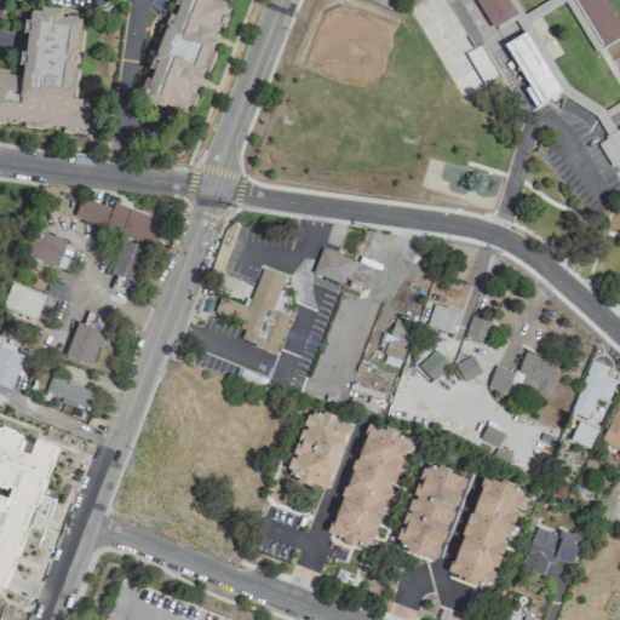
[(193,115),(223,0),(172,0),(145,103),(193,115)]
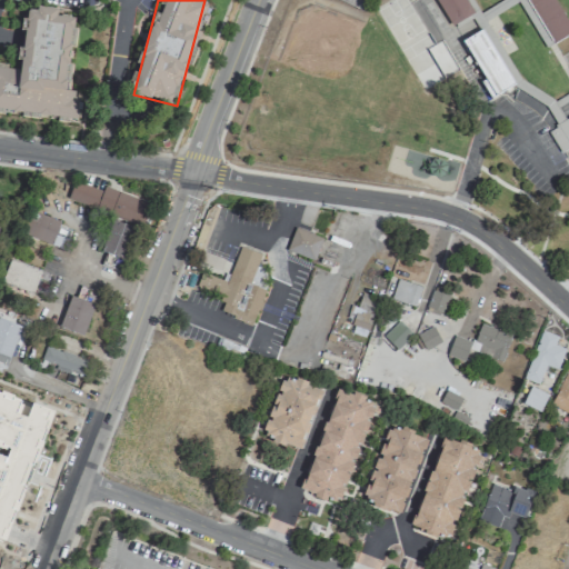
[(435,0),(451,27),(476,11),(469,0),(435,0)]
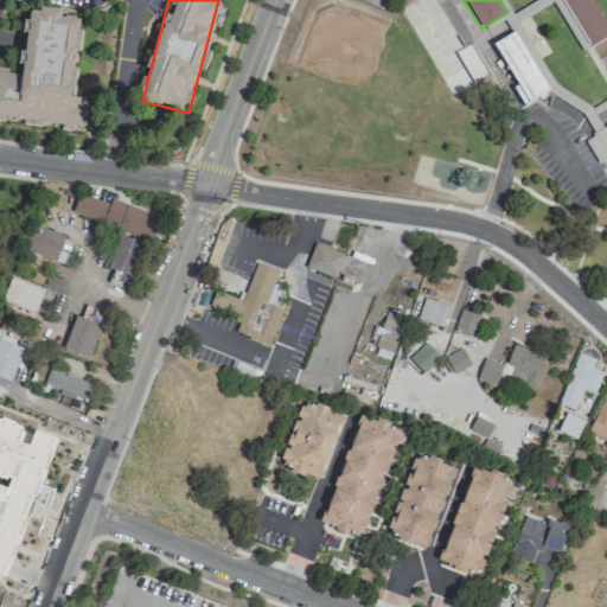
[(606,37),(606,34),(587,0),(561,0),(587,48),(606,37)]
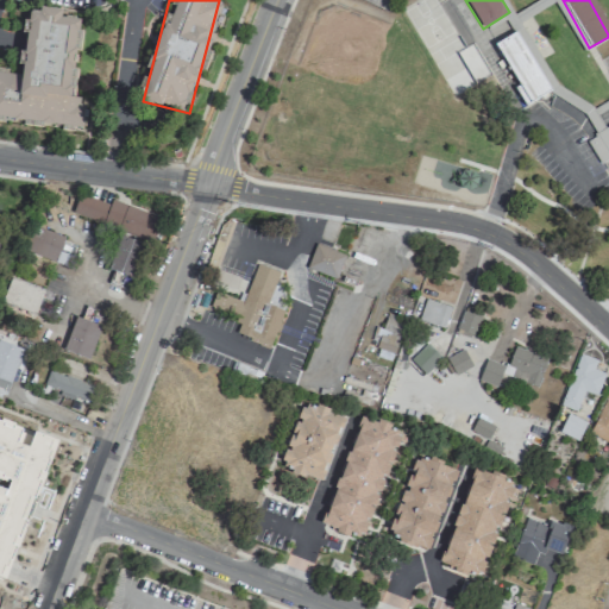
[(0,117),(82,127),(86,100),(71,99),(81,19),(61,17),(61,11),(27,7),(19,73),(0,70),(0,117)]
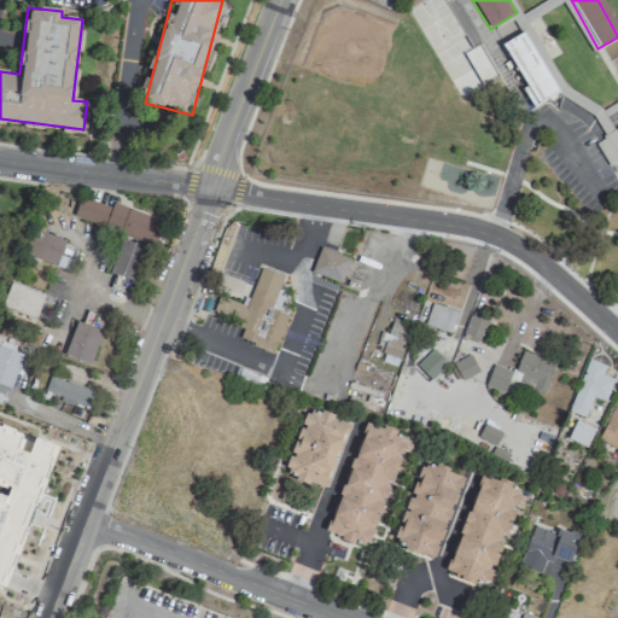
[(522,89),(531,108),(558,93),(536,52),(541,50),(530,29),(502,44),(525,87),(522,89)]
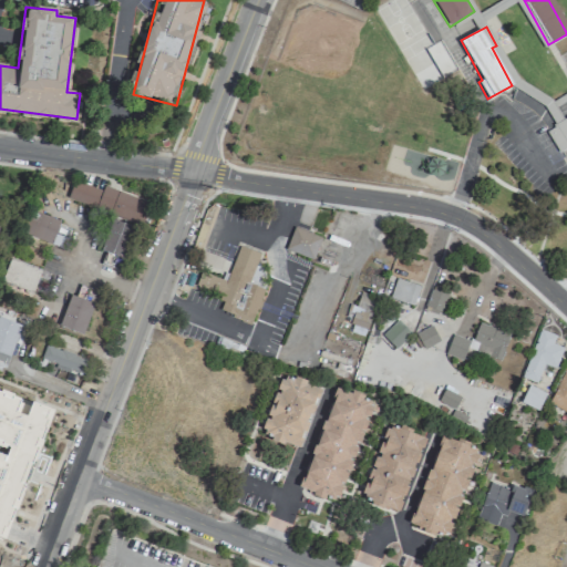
[(558,153),(566,147),(566,117),(545,130),(558,153)]
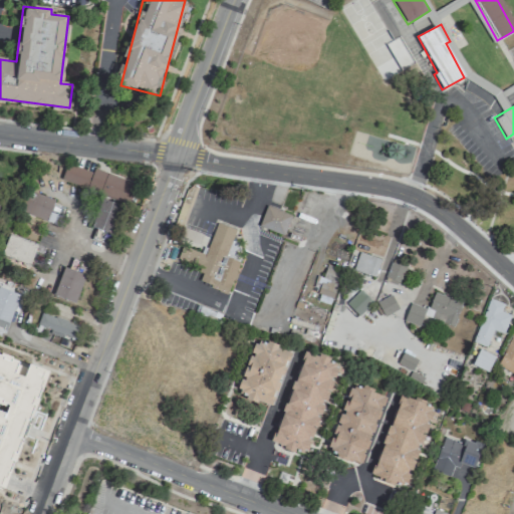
[(67,162),(61,182),(127,201),(134,181),(67,162)]
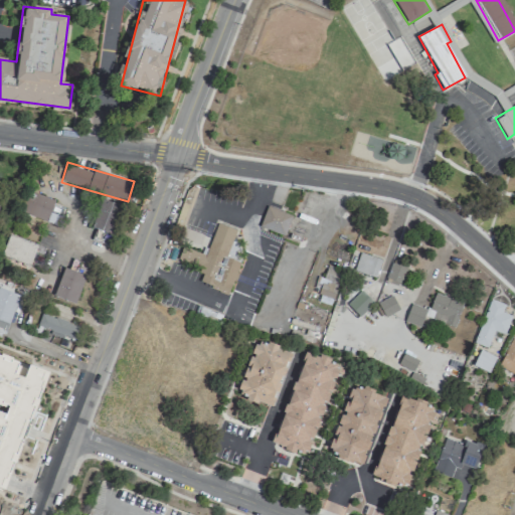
[(55,200),(25,191),(19,212),(48,221),(55,200)]
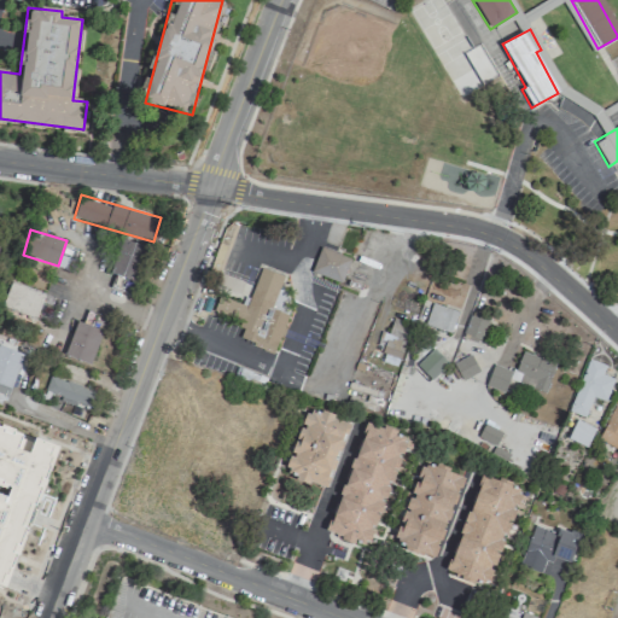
[(110,273),(132,280),(143,248),(121,240),(110,273)]
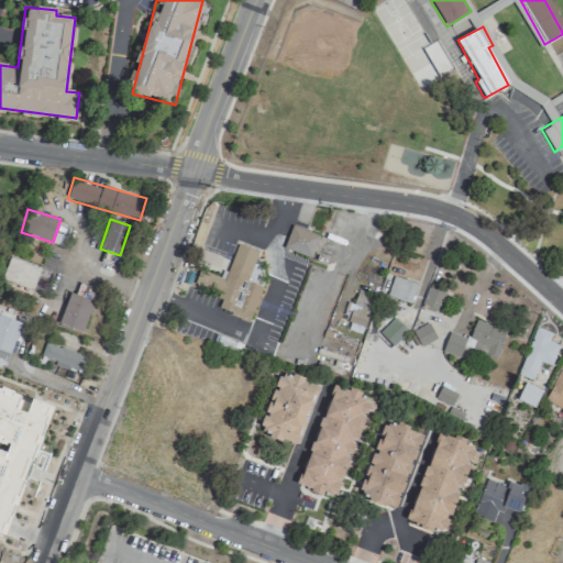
[(310,257),(319,235),(293,225),(284,247),(310,257)]
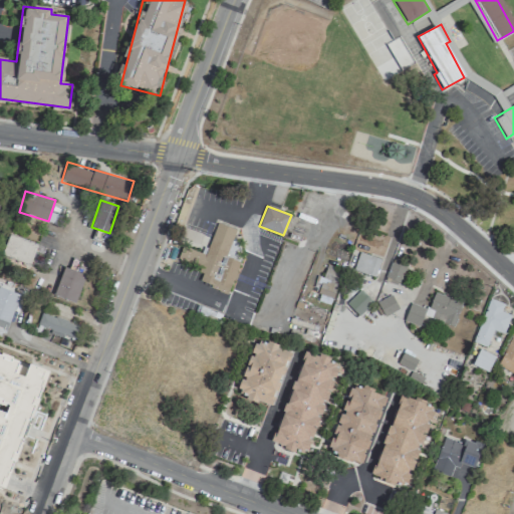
[(228,293),(240,261),(232,258),(238,242),(233,240),(236,230),(217,223),(206,255),(182,246),(177,259),(203,269),(198,282),(228,293)]
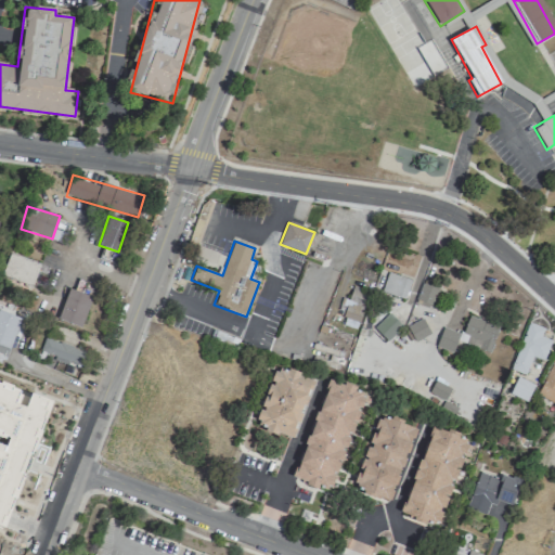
[(1,275),(33,287),(41,265),(10,253),(1,275)]
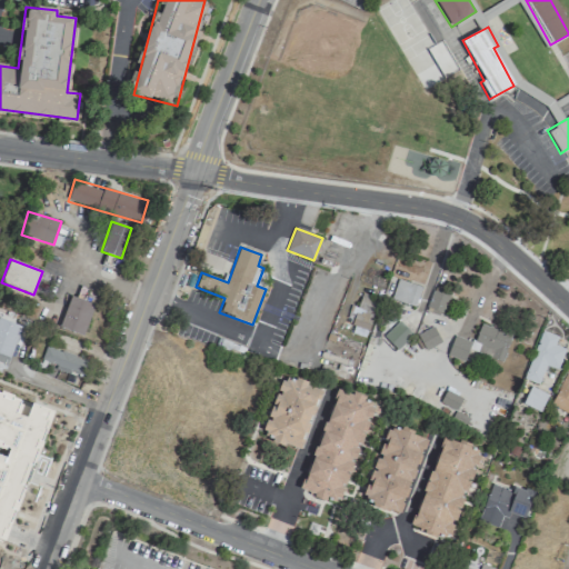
[(416,306),(421,287),(398,279),(391,299),(416,306)]
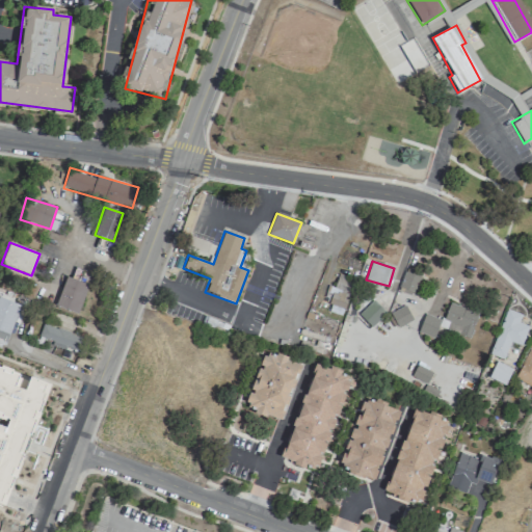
[(399,289),(414,294),(421,272),(406,267),(399,289)]
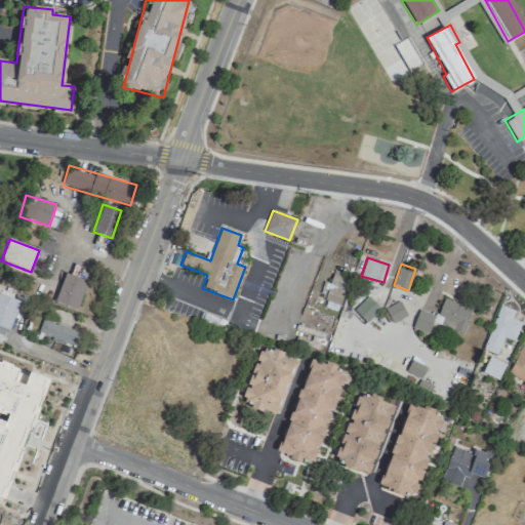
[(321,305),(336,311),(351,277),(335,271),(321,305)]
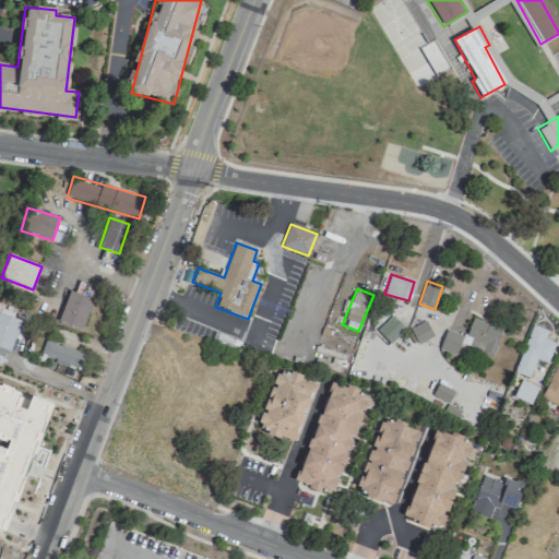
[(80,330),(93,300),(71,290),(58,320),(80,330)]
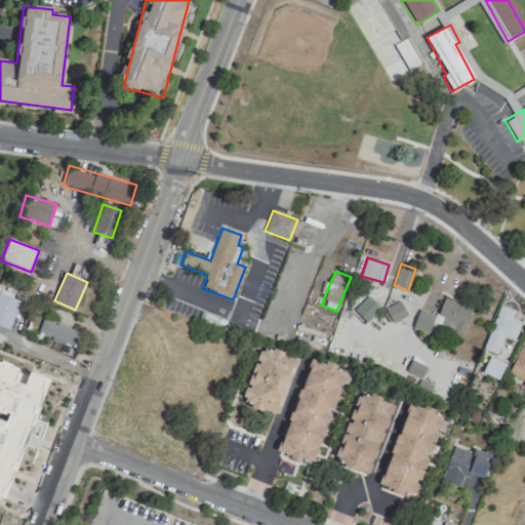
[(21,300),(0,292),(0,335),(7,338),(21,300)]
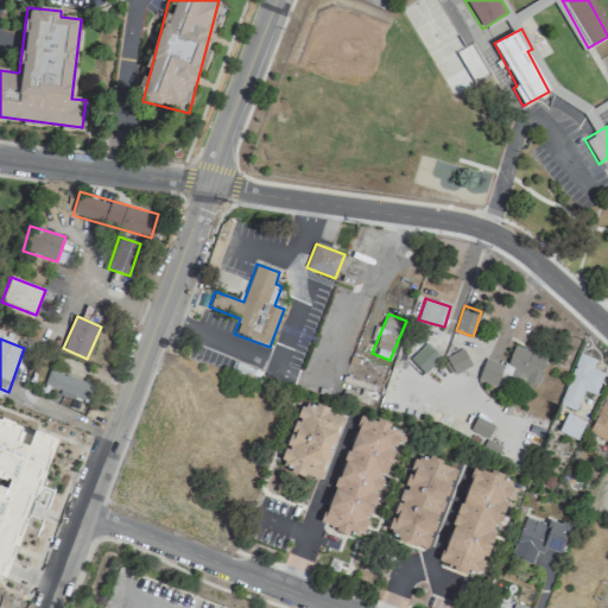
[(411,360),(424,373),(441,356),(426,343),(411,360)]
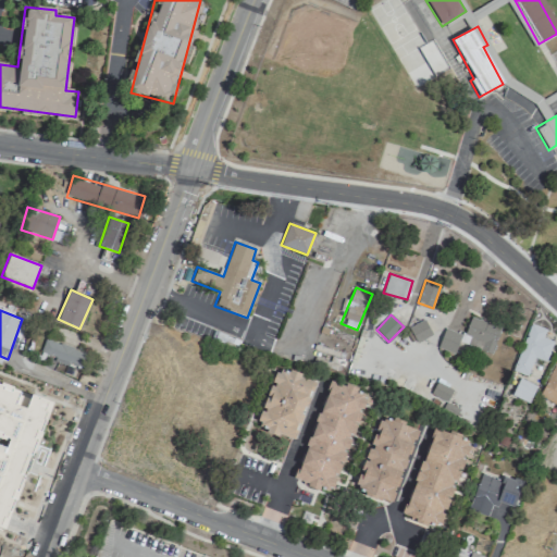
[(492,354),(502,324),(471,314),(465,335),(444,329),(438,348),(455,353),(458,343),(492,354)]
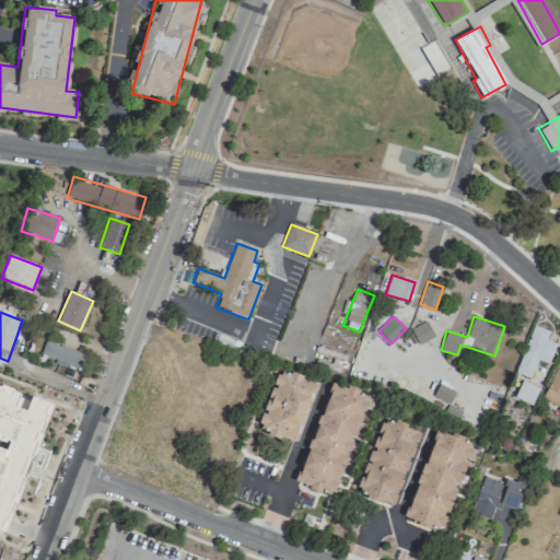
[(409,331),(420,346),(434,334),(424,321),(409,331)]
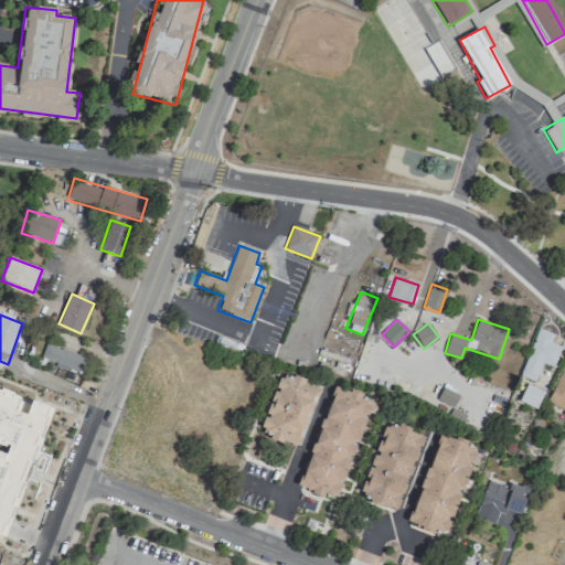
[(520,376),(535,382),(540,369),(551,373),(561,347),(552,343),(555,334),(537,328),(520,376)]
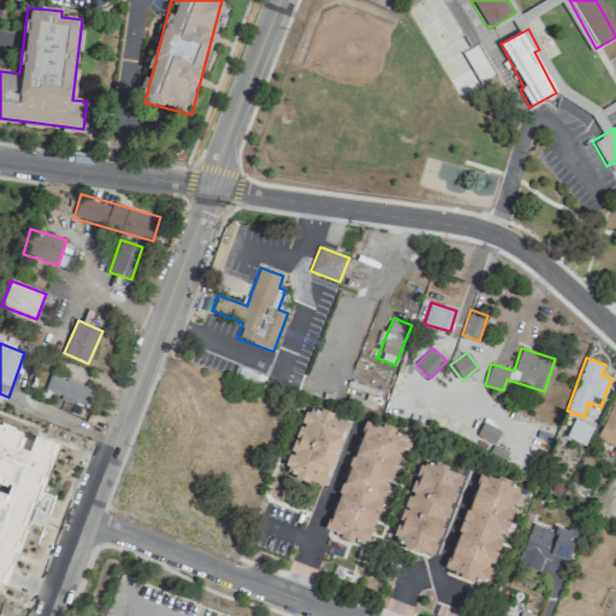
[(89,406),(94,388),(49,375),(45,392),(89,406)]
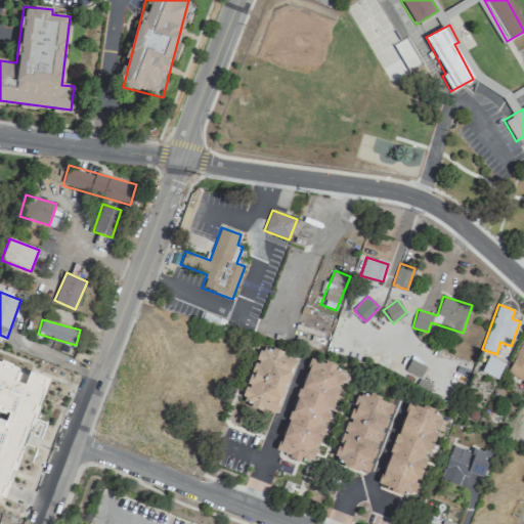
[(523,380),(523,336),(508,374),(523,380)]
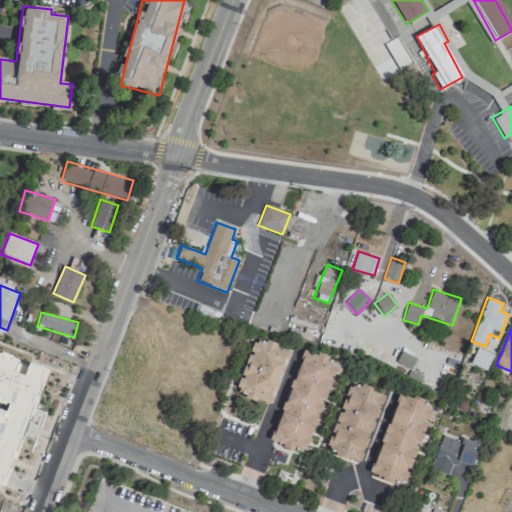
[(235,394),(271,406),(290,348),(254,336),(235,394)]
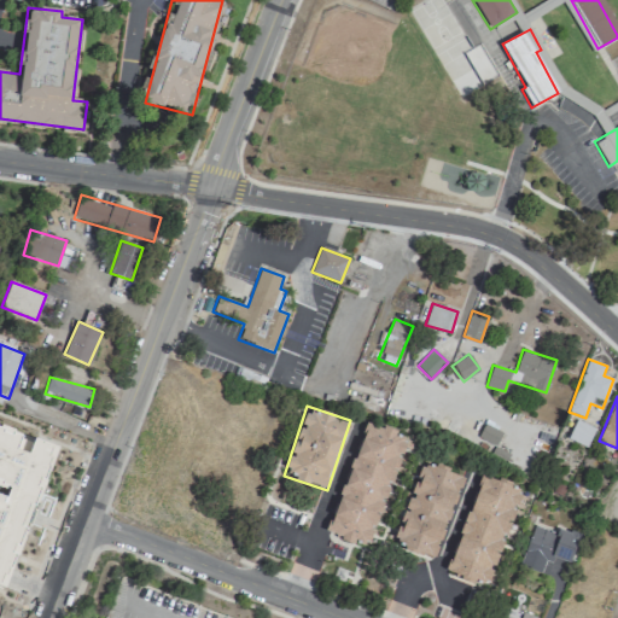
[(327,534),(369,548),(408,435),(366,420),(327,534)]
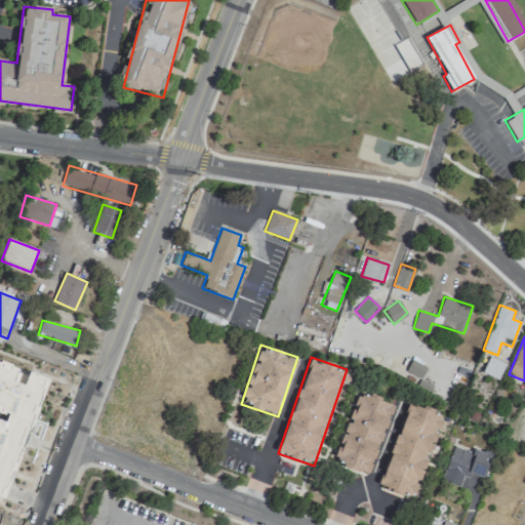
[(498,379),(506,364),(490,357),(482,372),(498,379)]
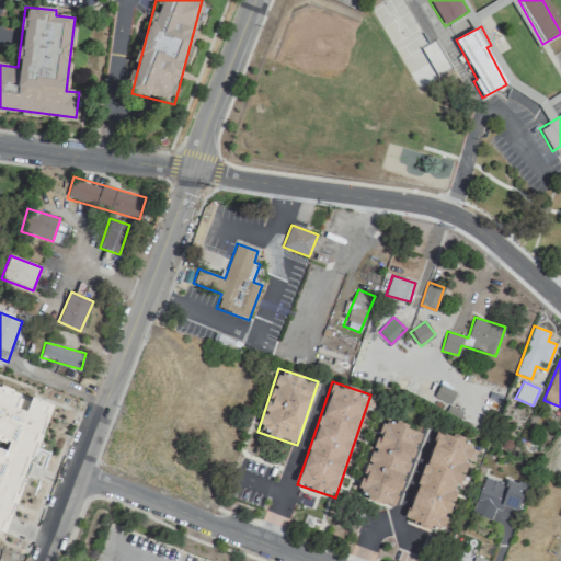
[(457,391),(442,382),(434,396),(449,404),(457,391)]
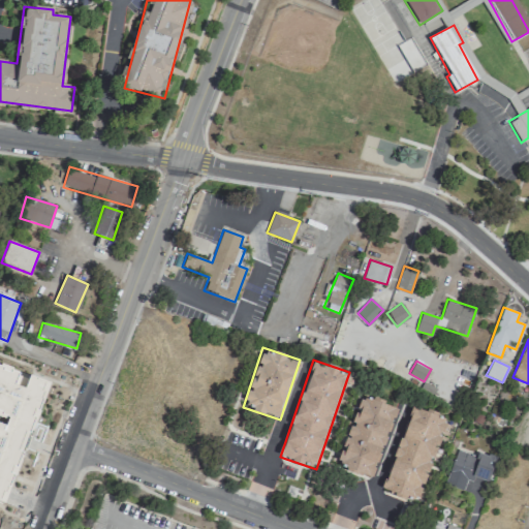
[(0,499),(2,500),(49,382),(0,365),(0,416),(5,419),(3,425),(0,424),(0,499)]
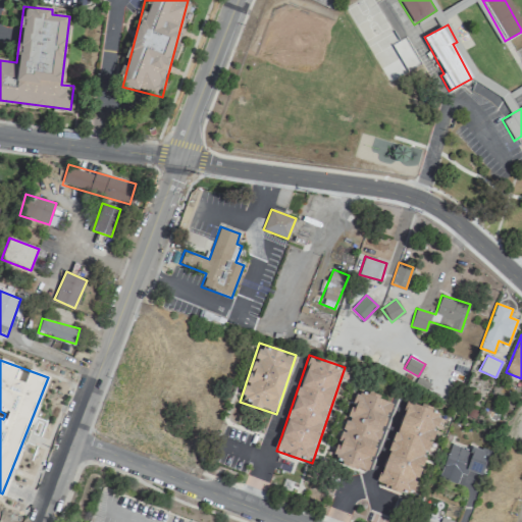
[(331,460),(367,472),(392,402),(356,389),(331,460)]
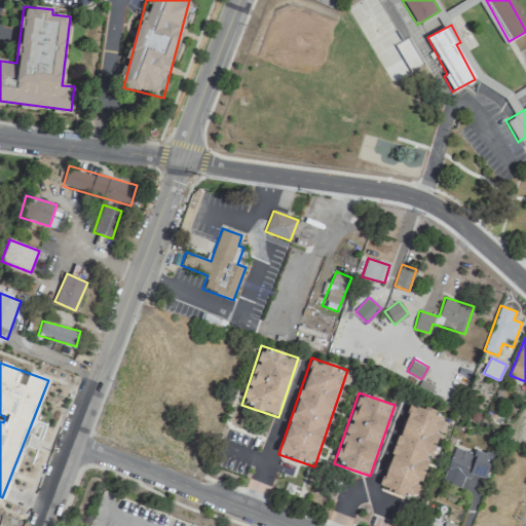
[(382,489),(419,499),(443,414),(406,404),(382,489)]
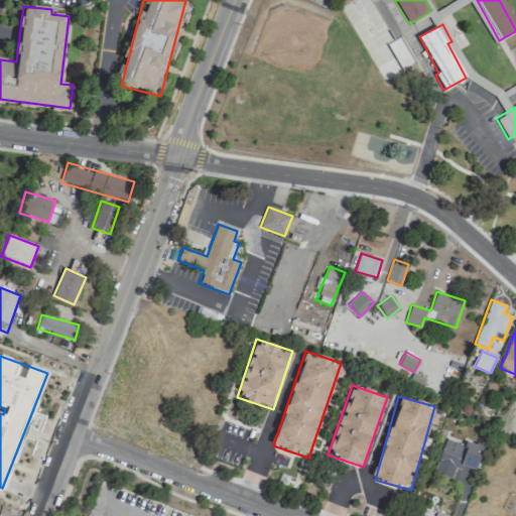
[(435,474),(453,478),(456,466),(477,471),(483,446),(444,436),(435,474)]
